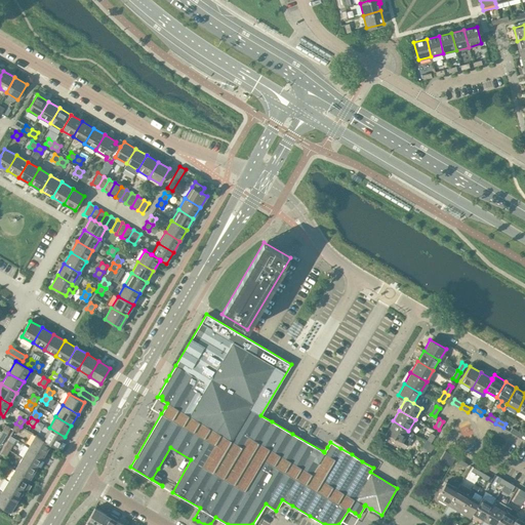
[(385,436),(405,448),(413,433),(408,431),(393,420),(387,432),(387,433),(385,436)]
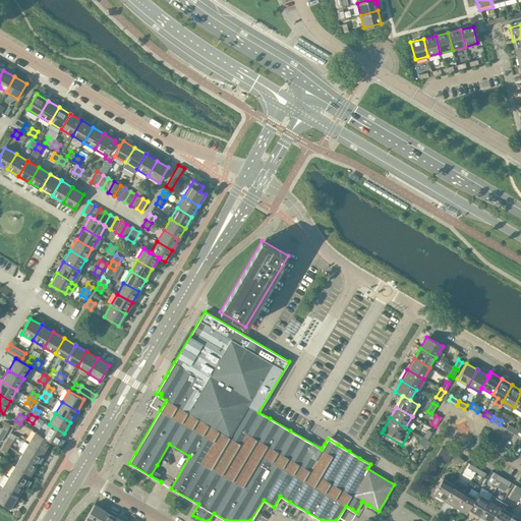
[(12,425),(17,428),(20,423),(15,420),(12,425)]
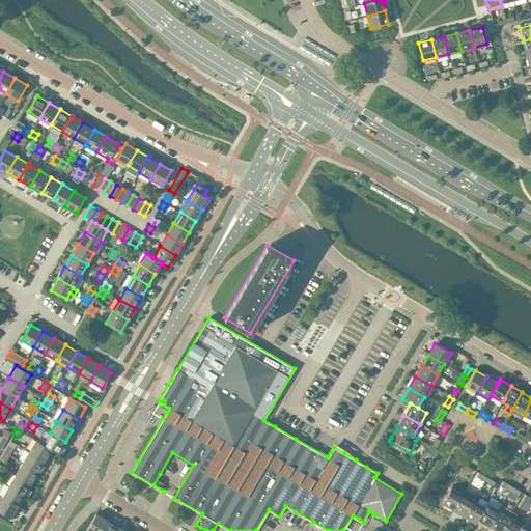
[(2,436),(7,439),(11,432),(6,429),(2,436)]
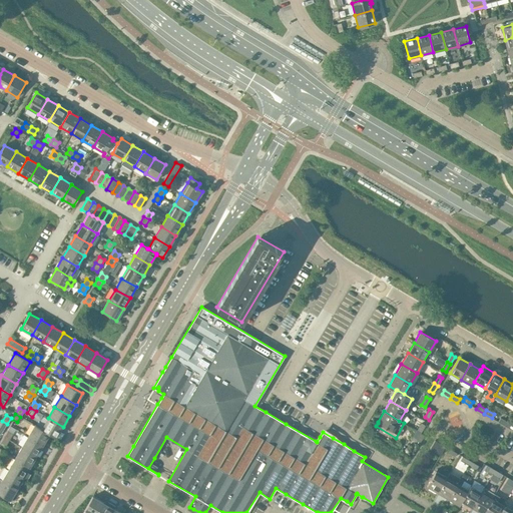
[(49,434),(56,438),(63,427),(48,418),(41,429),(49,434)]
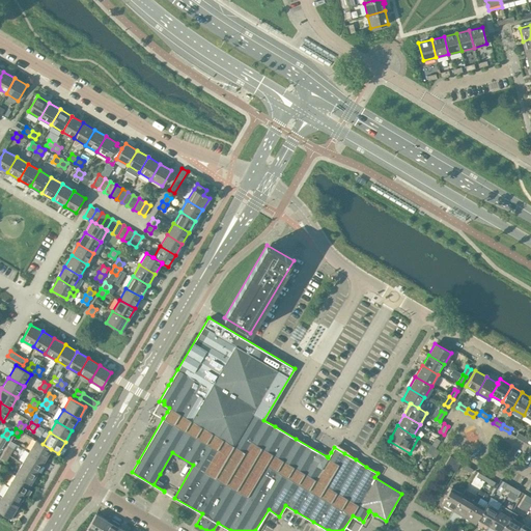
[(515,437),(523,441),(526,437),(518,432),(515,437)]
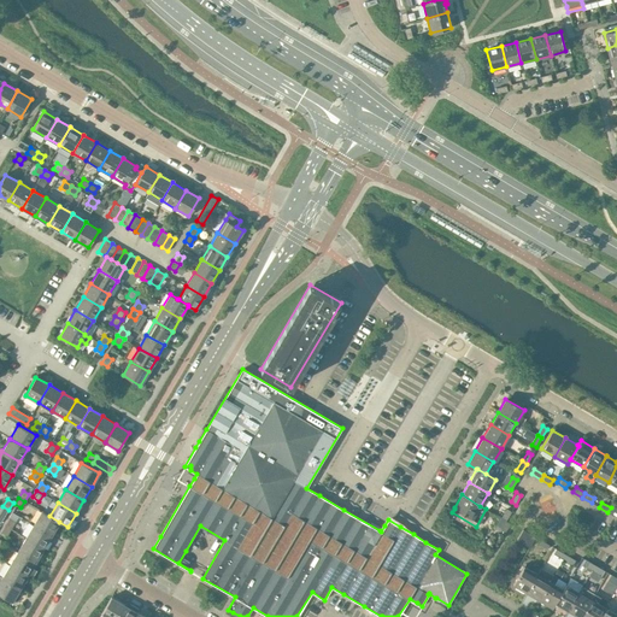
[(501,518),(506,521),(511,511),(506,509),(501,518)]
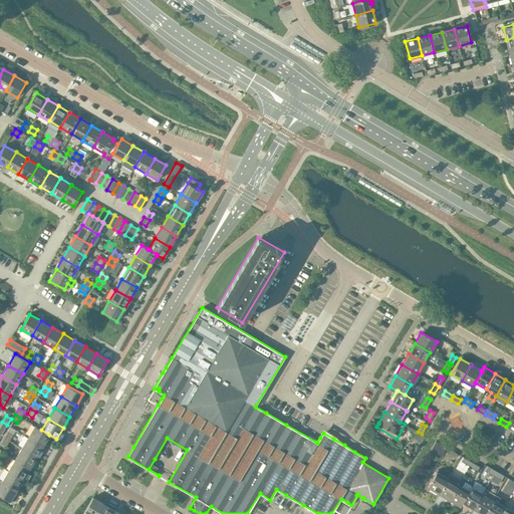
[(28,437),(43,446),(49,435),(41,430),(35,426),(28,437)]
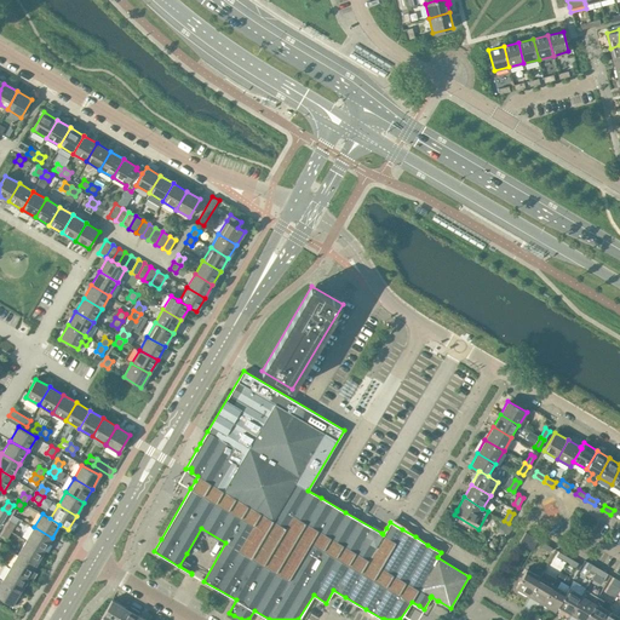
[(5,528),(11,532),(16,524),(10,521),(5,528)]
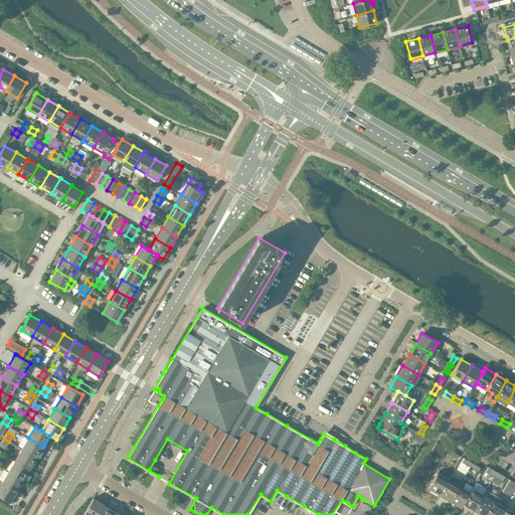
[(413,441),(417,443),(422,435),(418,433),(413,441)]
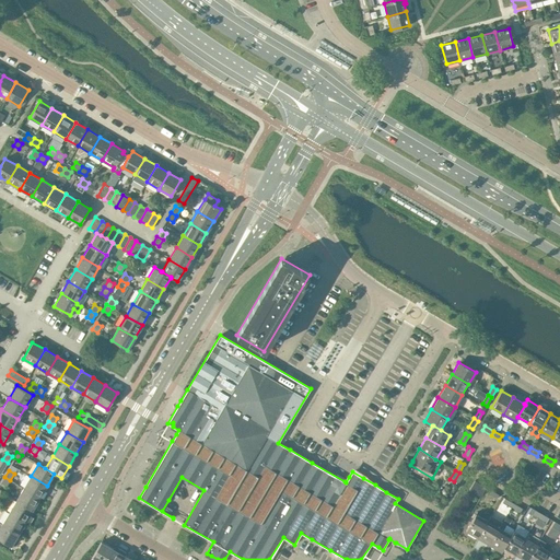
[(23,488),(39,498),(47,486),(31,476),(23,488)]
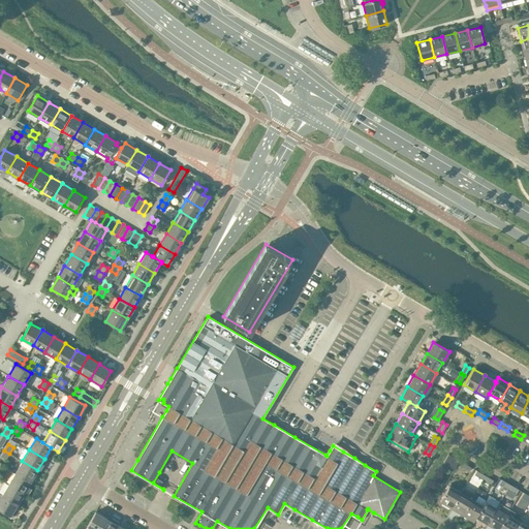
[(1,457),(6,460),(9,454),(4,450),(1,457)]
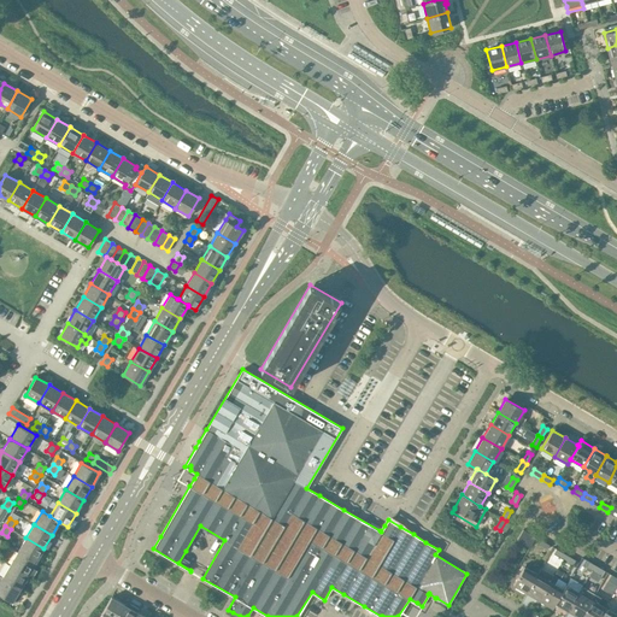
[(517,540),(529,547),(535,536),(523,529),(517,540)]
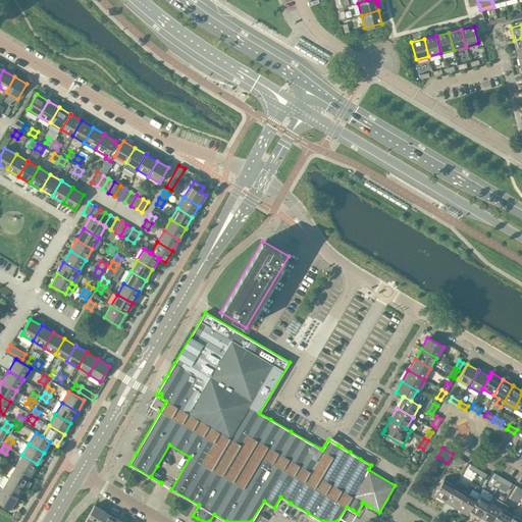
[(15,466),(31,475),(37,464),(21,455),(15,466)]
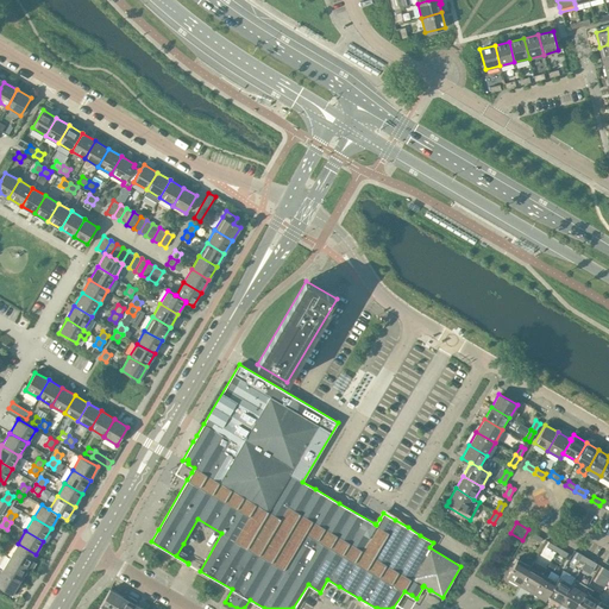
[(529,537),(539,542),(542,538),(533,532),(529,537)]
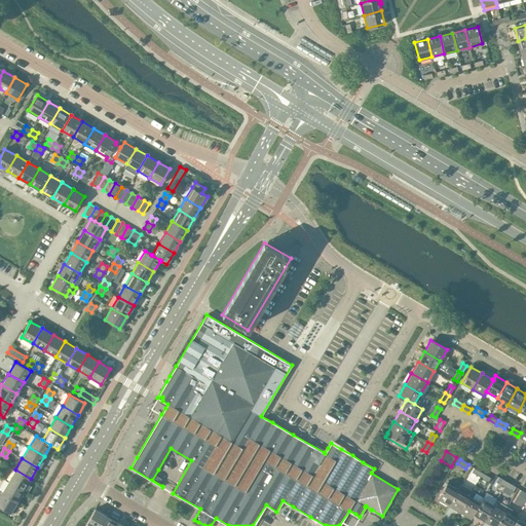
[(472,472),(480,477),(482,473),(475,468),(472,472)]
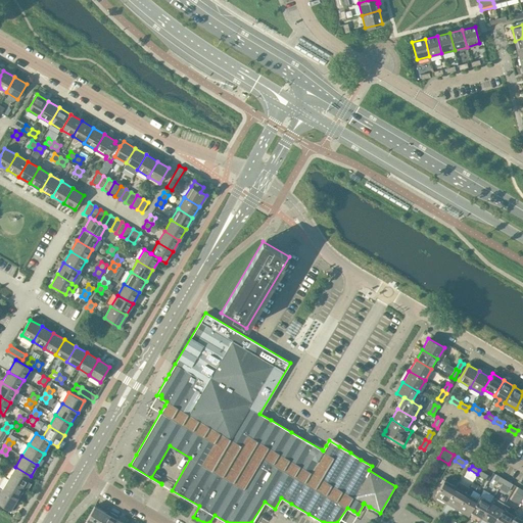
[(8,478),(24,487),(31,476),(15,467),(8,478)]
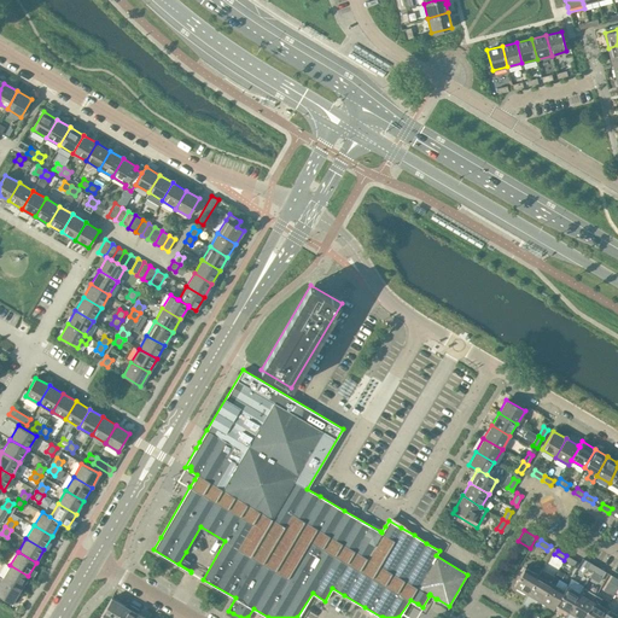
[(564,560),(573,566),(576,561),(566,555),(564,560)]
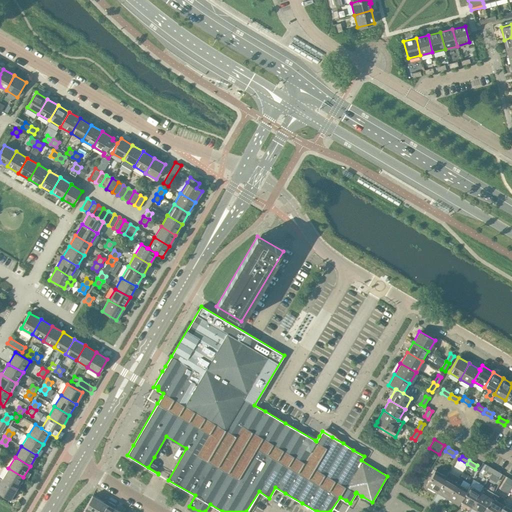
[(483,468),(491,473),(493,469),(485,464),(483,468)]
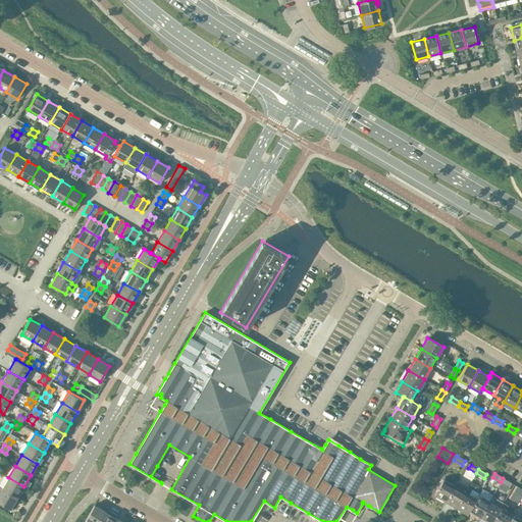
[(2,488),(17,498),(23,486),(8,477),(2,488)]
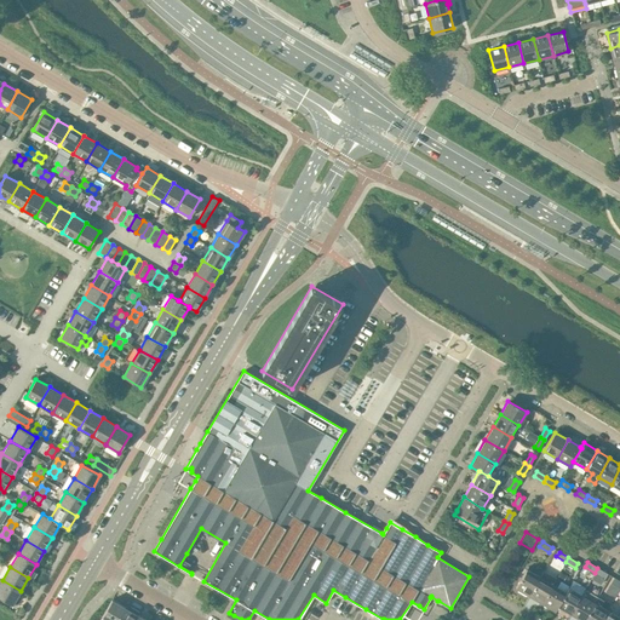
[(595,573),(604,578),(607,573),(597,568),(595,573)]
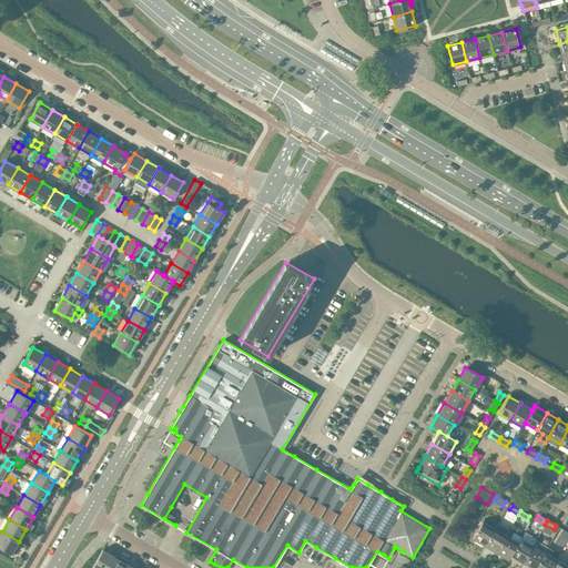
[(473,538),(485,546),(495,528),(483,521),(473,538)]
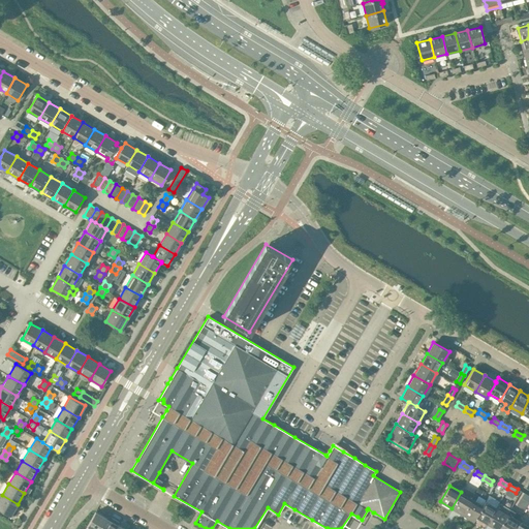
[(452,508),(462,515),(471,498),(461,492),(452,508)]
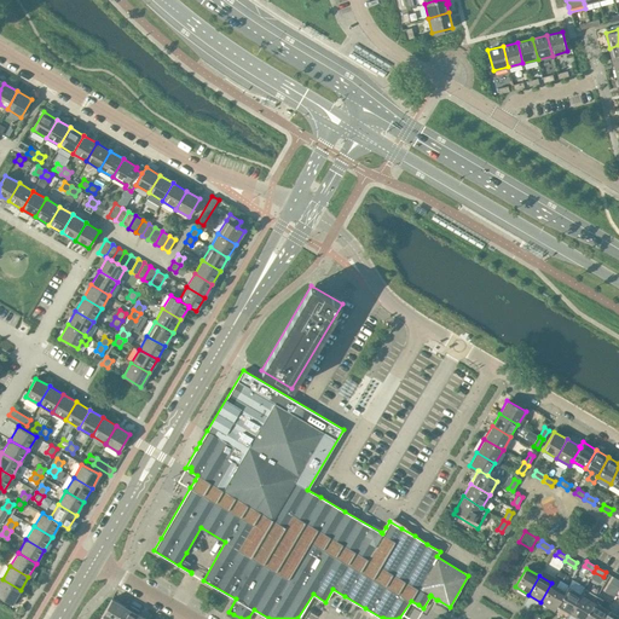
[(0,582),(0,596),(12,603),(21,590),(3,579),(0,582)]
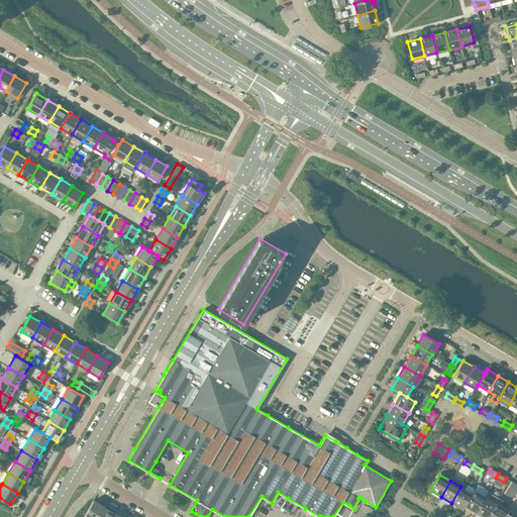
[(462,509),(464,505),(472,494),(460,487),(451,503),(462,509)]
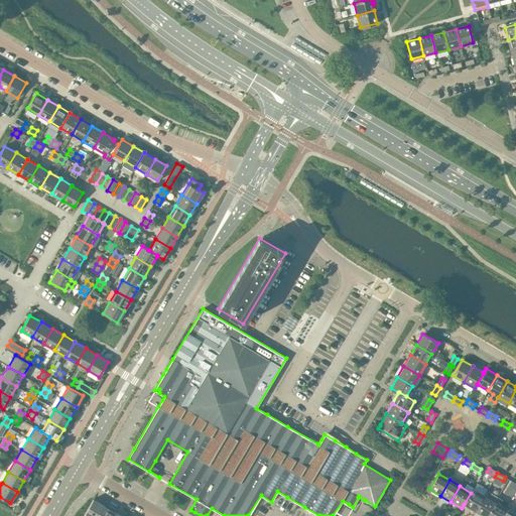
[(464,504),(475,511),(484,495),(473,489),(471,493),(464,504)]
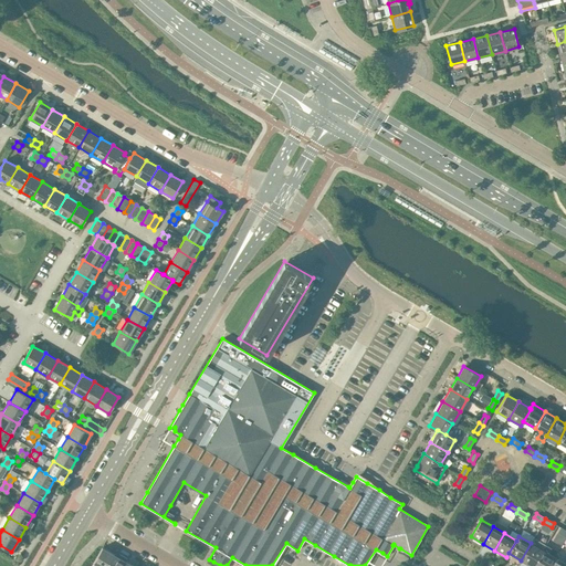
[(521,561),(531,565),(533,565),(546,545),(534,537),(531,543),(521,561)]
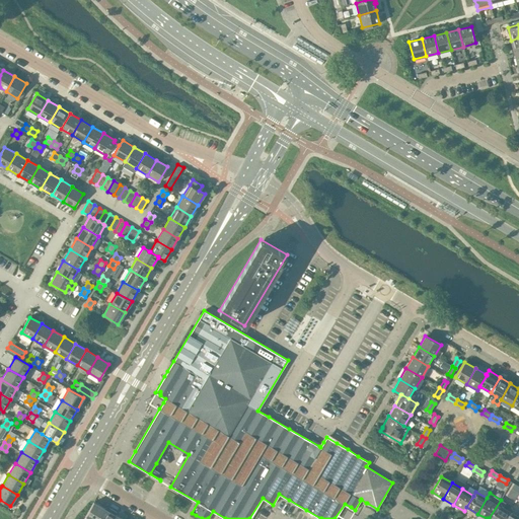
[(489,518),(503,518),(508,511),(503,508),(506,503),(501,500),(489,518)]
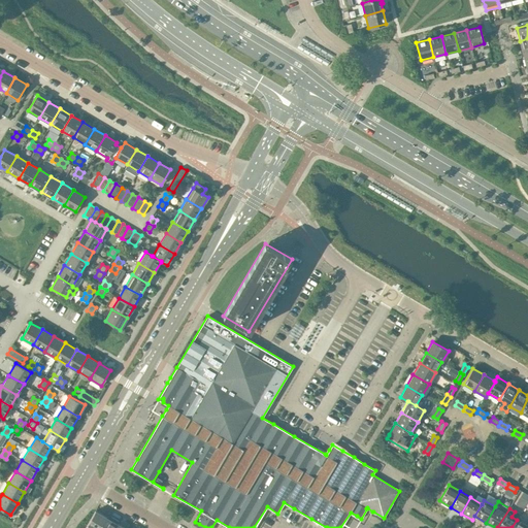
[(91,527),(99,527),(106,517),(95,510),(87,525),(91,527)]
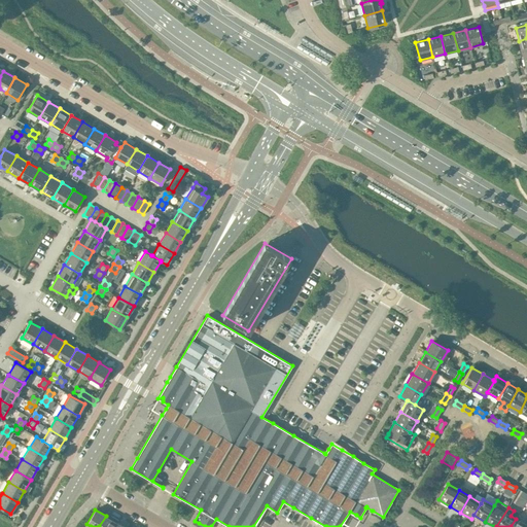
[(106,516),(99,526),(113,526),(116,523),(117,523),(118,520),(111,516),(110,519),(106,516)]
